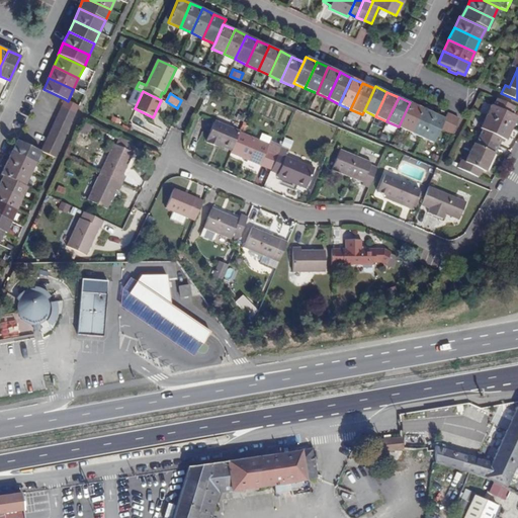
[(511,114),(514,107),(497,98),(493,105),(491,105),(486,116),(512,128),(517,117),(511,114)]
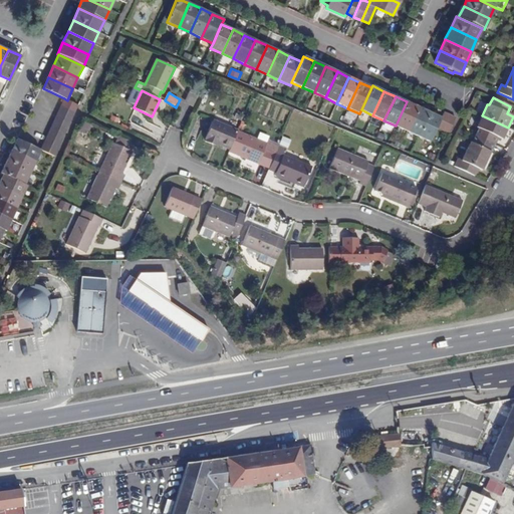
[(78,105),(67,100),(64,98),(60,106),(74,112),(78,105)]
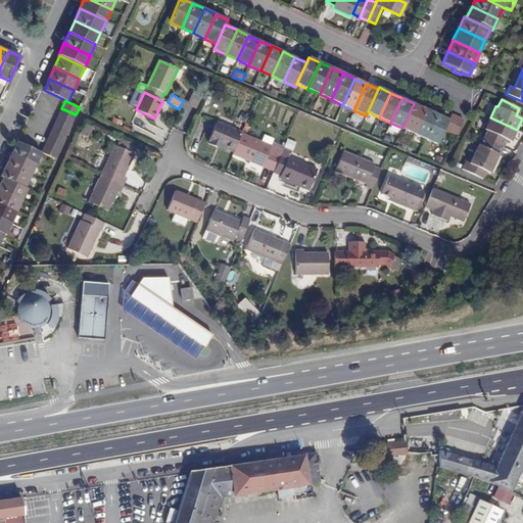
[(414,133),(425,108),(414,103),(402,128),(414,133)]
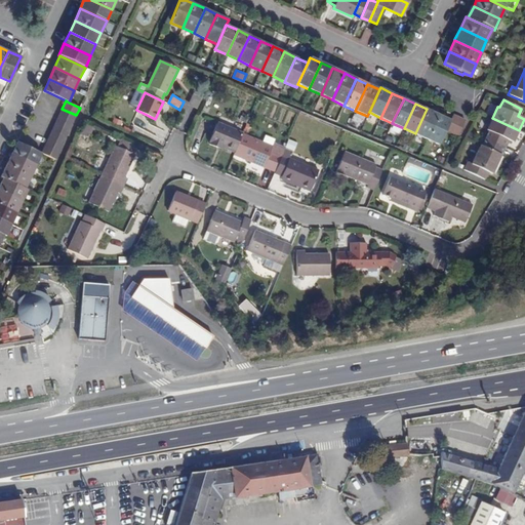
[(73,122),(76,115),(62,109),(58,116),(73,122)]
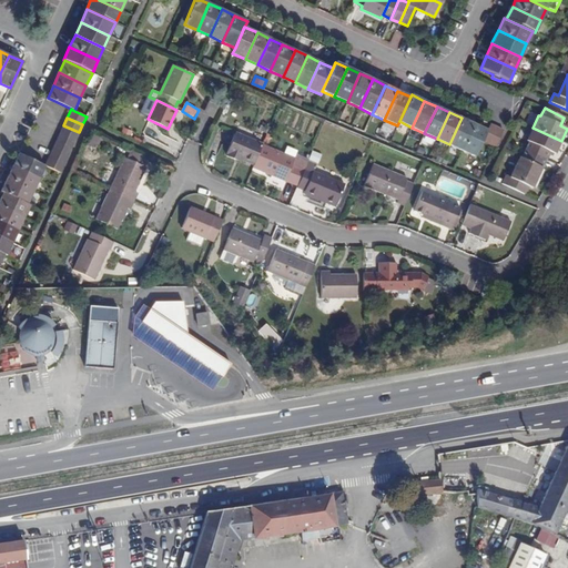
[(449,144),(462,151),(474,124),(462,118),(449,144)]
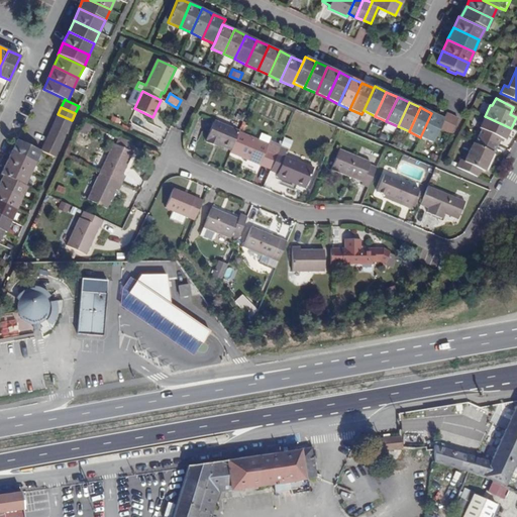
[(446,113),(443,118),(431,113),(420,137),(432,142),(438,129),(450,134),(458,118),(446,113)]
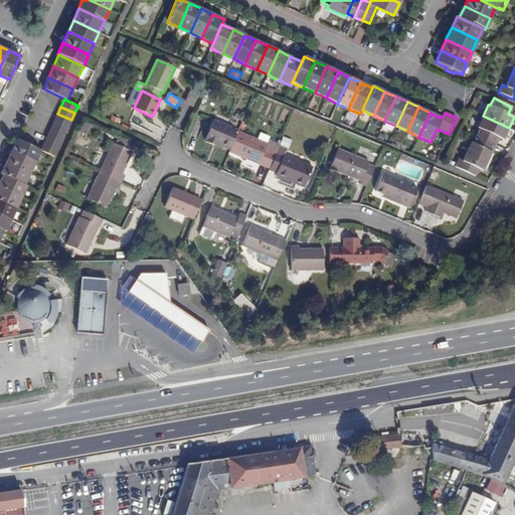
[(67,128),(71,120),(57,114),(54,121),(67,128)]
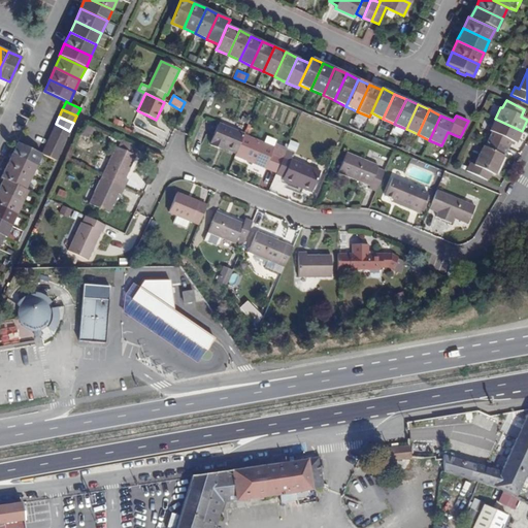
[(516,143),(522,131),(495,119),(489,131),(492,132),(489,139),(506,147),(509,140),(516,143)]
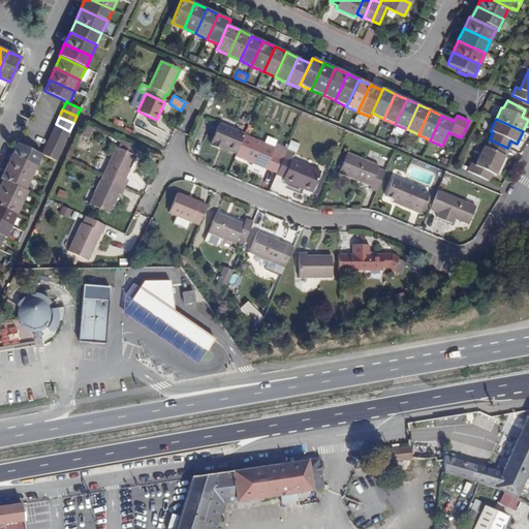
[(89,124),(83,121),(80,129),(86,132),(89,124)]
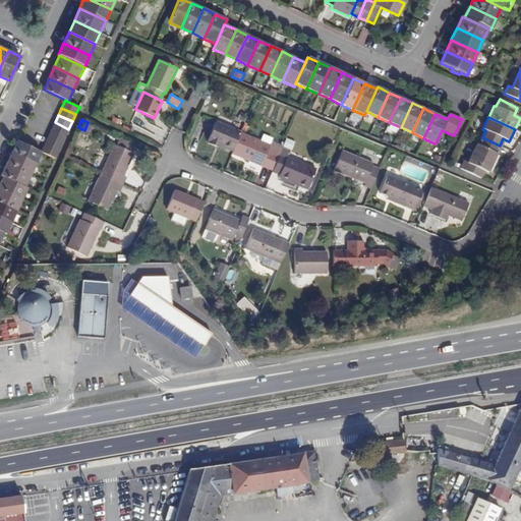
[(65,136),(68,129),(55,122),(51,129),(65,136)]
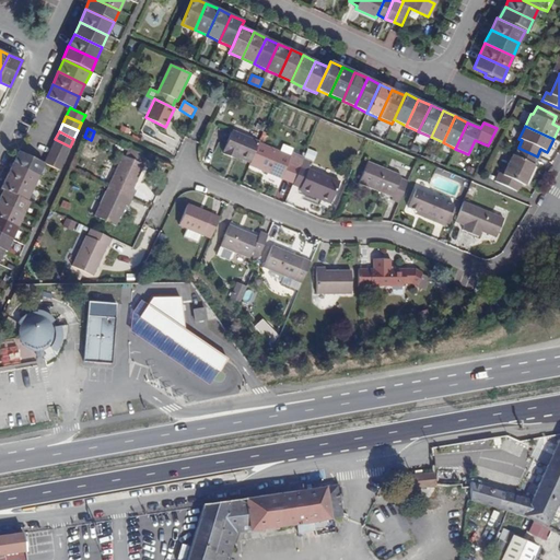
[(258,142),(232,131),(223,151),(224,152),(223,154),(232,158),(235,159),(236,156),(249,162),(258,142)]
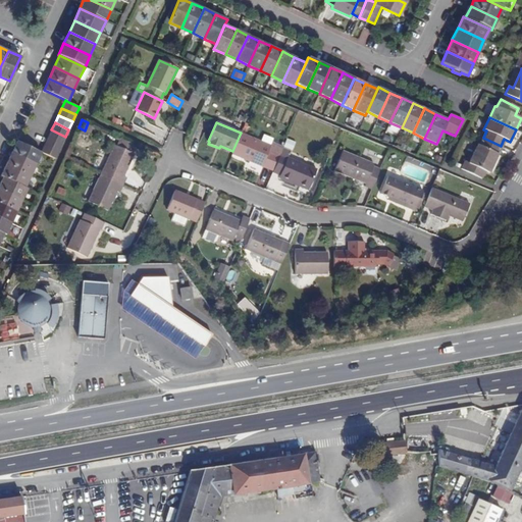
[(62,144),(65,137),(51,129),(48,138),(62,144)]
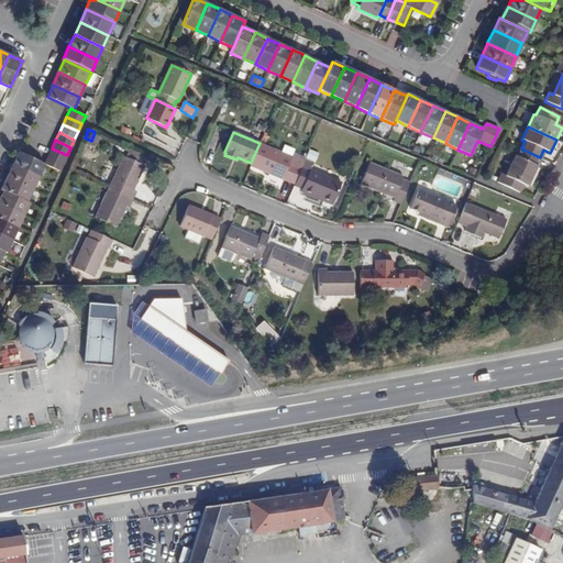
[(289,163),(291,157),(260,143),(251,163),(250,166),(295,185),(301,168),(289,163)]
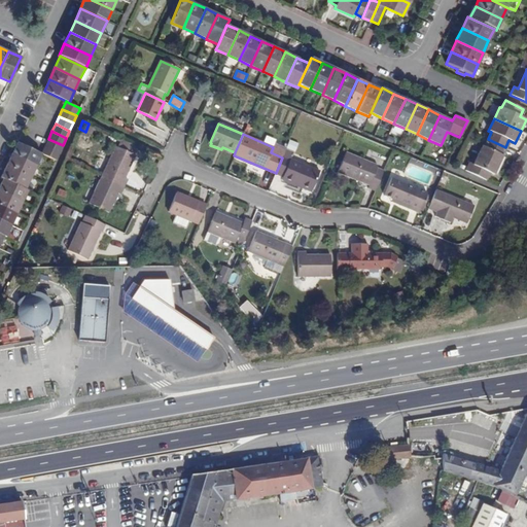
[(59,152),(63,145),(48,139),(45,146),(59,152)]
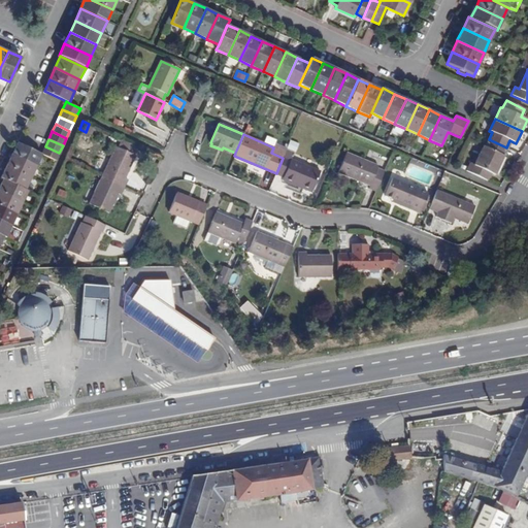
[(503,156),(506,147),(489,139),(485,146),(503,156)]
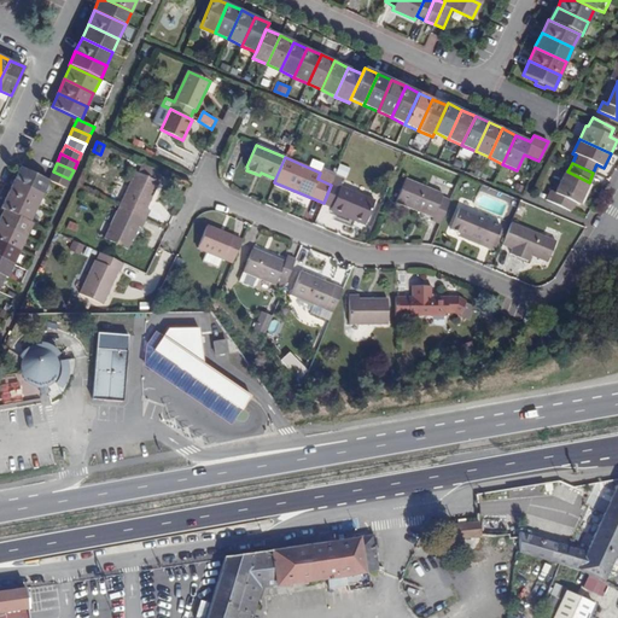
[(143,164),(139,173),(156,181),(159,172),(143,164)]
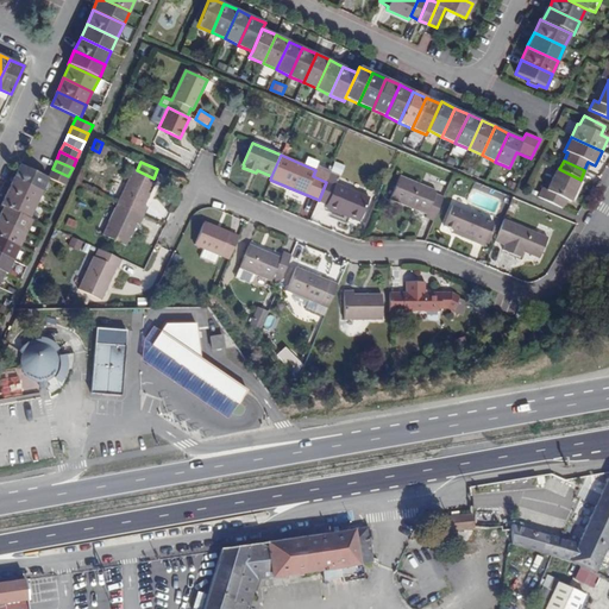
[(332,171),(343,175),(346,165),(337,162),(332,171)]
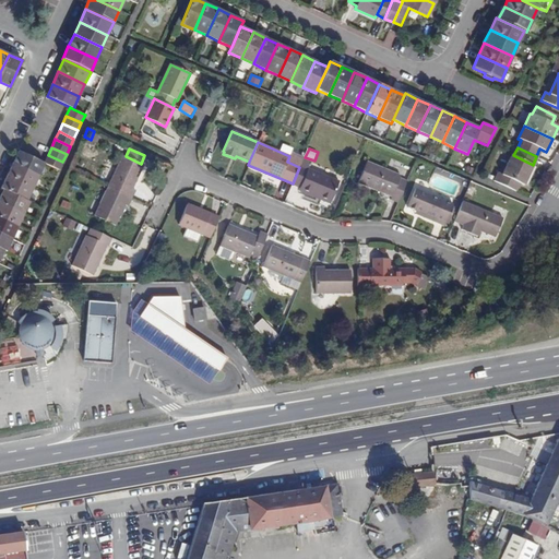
[(45,164),(44,163),(19,151),(12,164),(38,176),(45,164)]
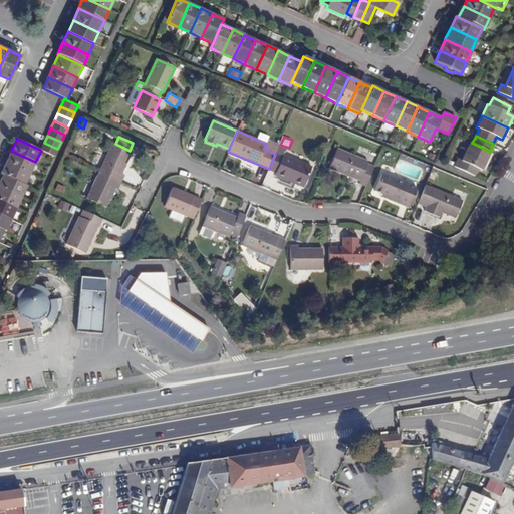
[(490,152),(472,143),(470,142),(462,161),(458,159),(454,167),(476,177),(479,169),(482,171),(491,152),(490,152)]
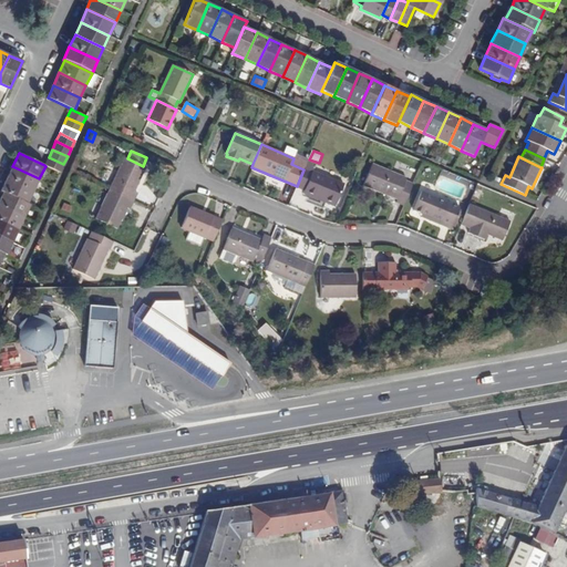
[(60,173),(63,164),(49,157),(44,165),(45,166),(60,173)]
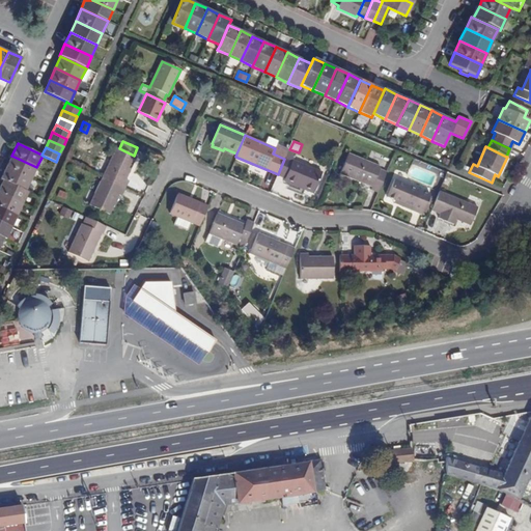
[(127,179),(136,157),(134,156),(119,148),(116,147),(104,177),(126,189),(130,182),(127,179)]
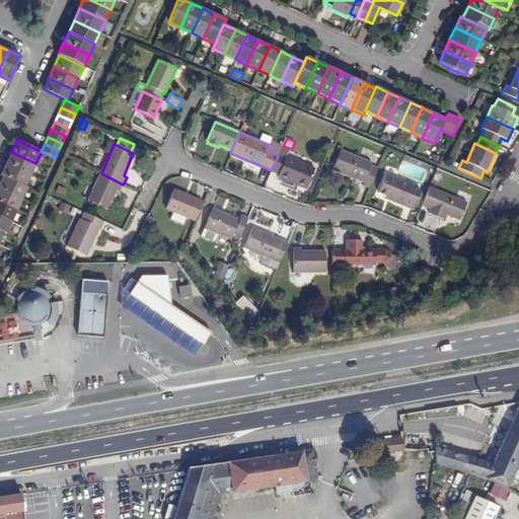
[(306,189),(314,169),(285,157),(288,151),(281,148),(280,149),(278,155),(272,170),(271,171),(278,174),(277,176),(306,189)]
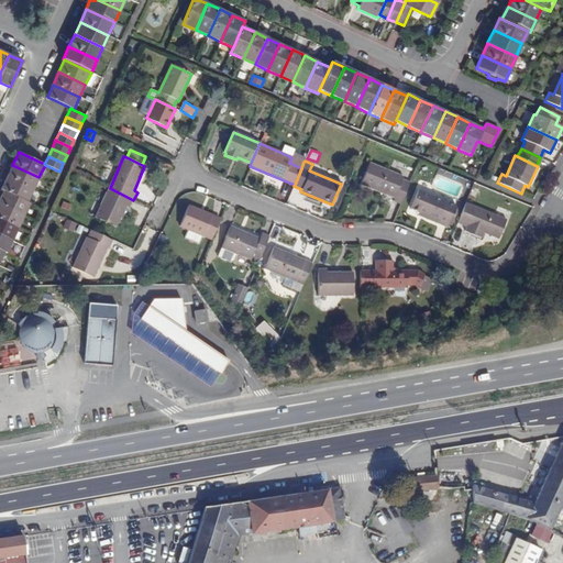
[(403,179),(404,177),(370,163),(361,184),(394,198),(393,201),(401,205),(410,183),(403,179)]
